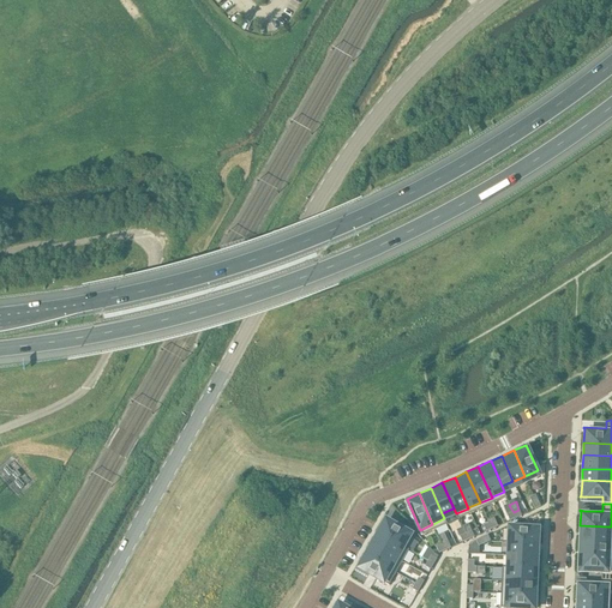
[(492,512),(486,516),(487,518),(490,523),(496,521),(492,512)]
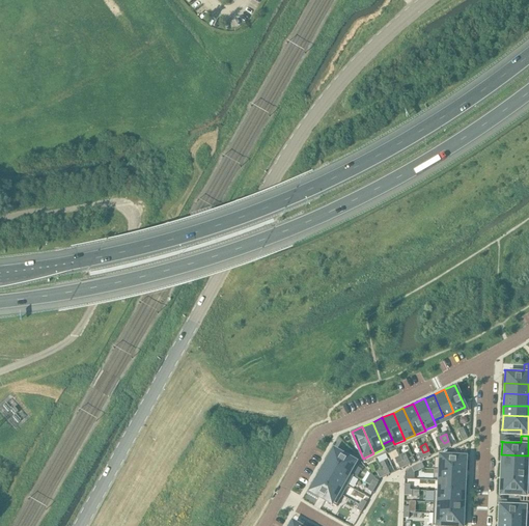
[(332,446),(327,457),(350,470),(356,460),(339,450),(332,446)]
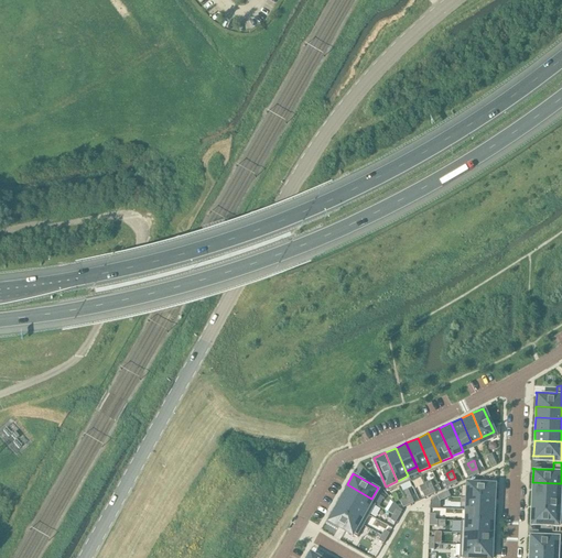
[(466,491),(466,493),(492,494),(493,481),(467,480),(466,480),(466,491)]
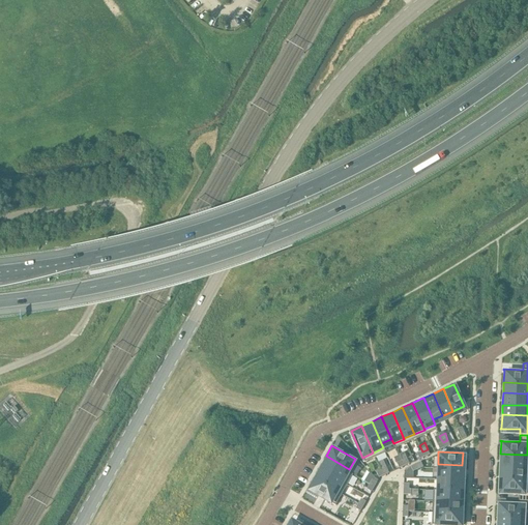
[(500,454),(500,465),(524,466),(524,455),(500,454)]
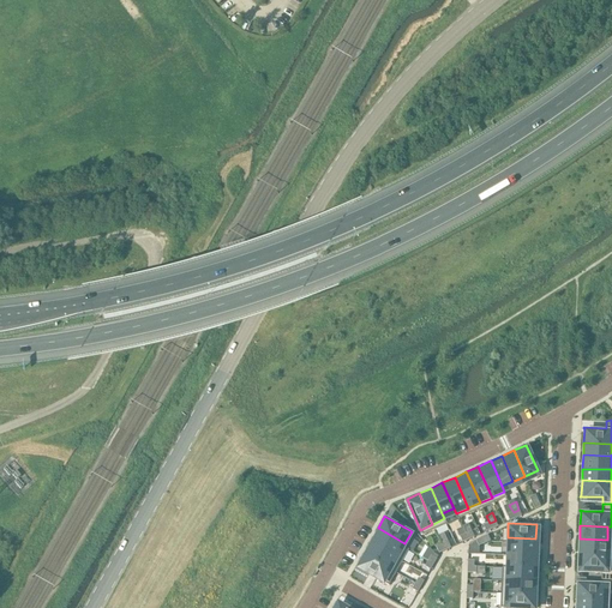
[(377,528),(371,540),(400,557),(407,545),(405,543),(378,528),(377,528)]
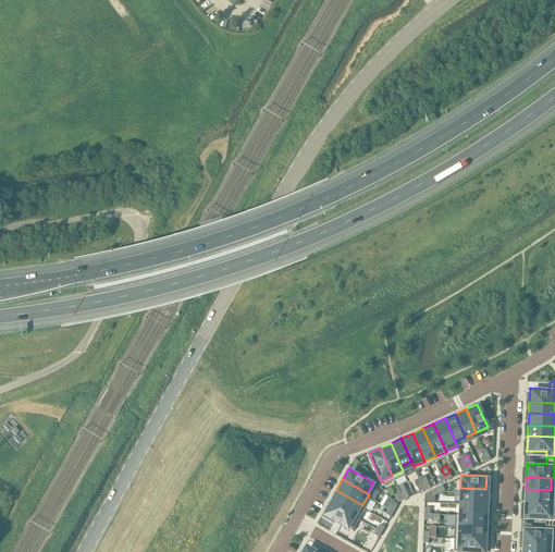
[(404,485),(397,488),(398,489),(402,494),(407,492),(404,485)]
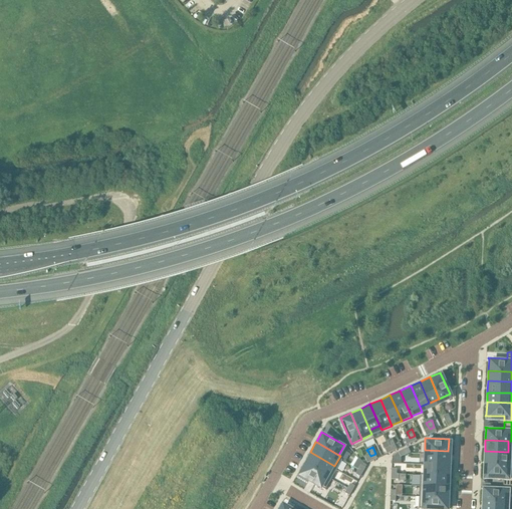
[(425,450),(424,460),(448,461),(448,451),(425,450)]
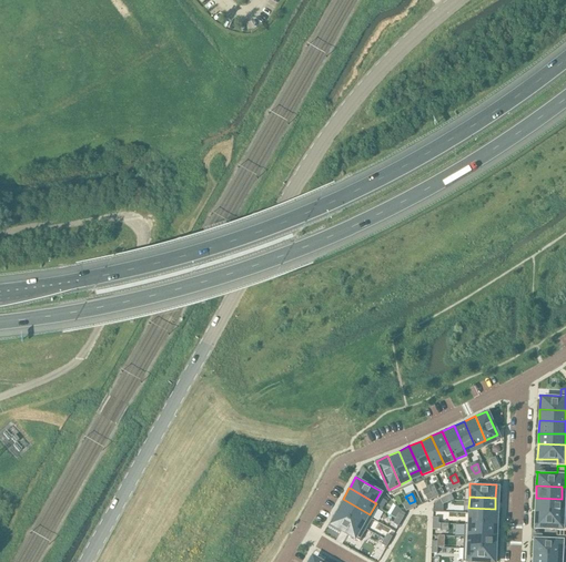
[(536,498),(535,510),(564,511),(564,499),(562,499),(536,498)]
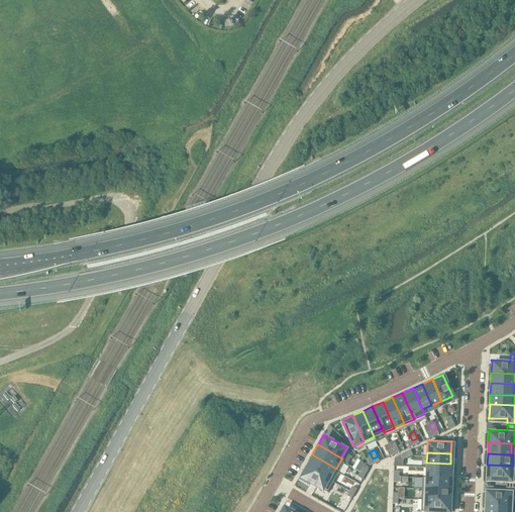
[(312,454),(307,464),(331,478),(336,469),(312,454)]
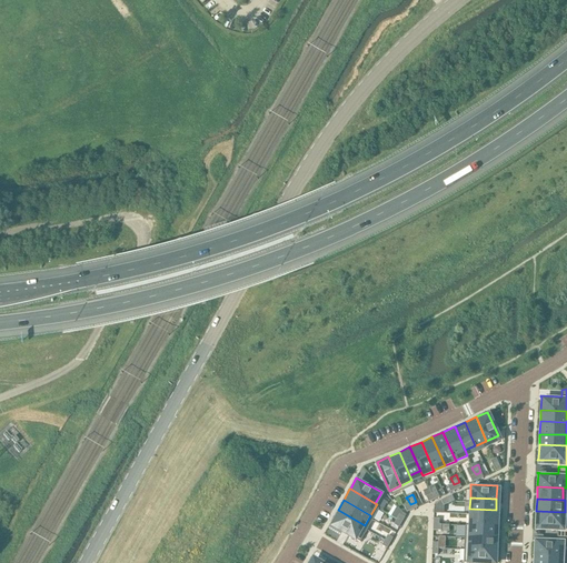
[(469,509),(469,521),(495,521),(496,510),(469,509)]
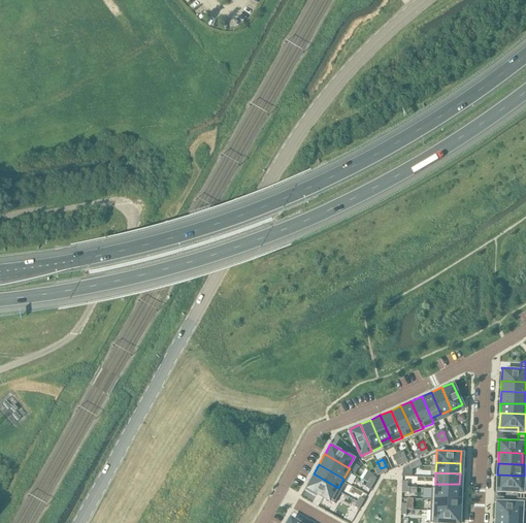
[(314,474),(307,484),(332,498),(333,496),(338,488),(314,474)]
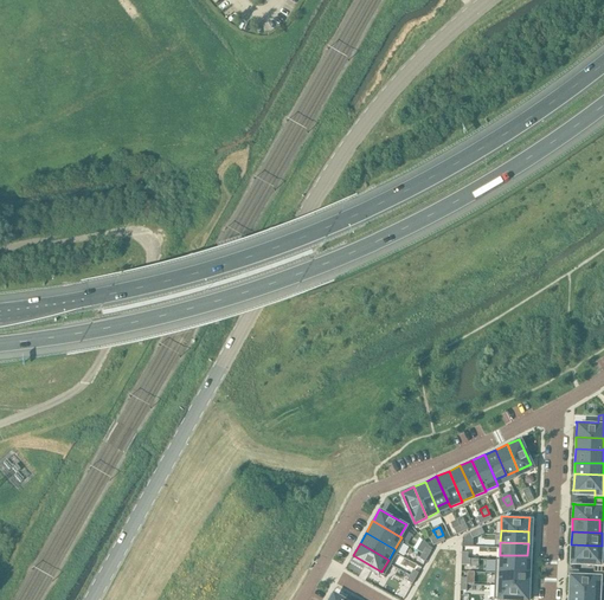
[(570,557),(570,559),(590,560),(591,560),(591,567),(603,567),(603,559),(603,560),(603,550),(603,544),(602,546),(571,544),(571,557),(570,557)]
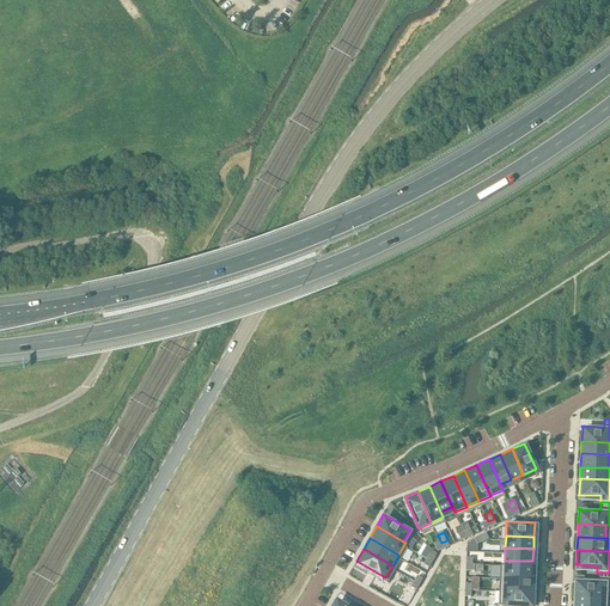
[(499,559),(498,574),(532,575),(532,562),(532,561),(505,561),(499,559)]
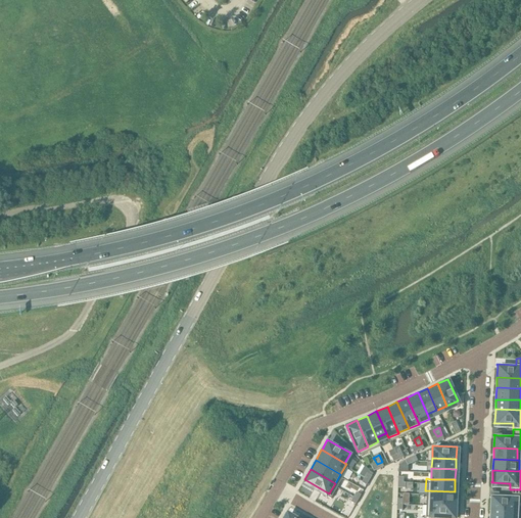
[(490,495),(490,496),(491,496),(490,508),(517,509),(518,498),(520,498),(520,489),(510,489),(510,496),(495,495),(490,495)]
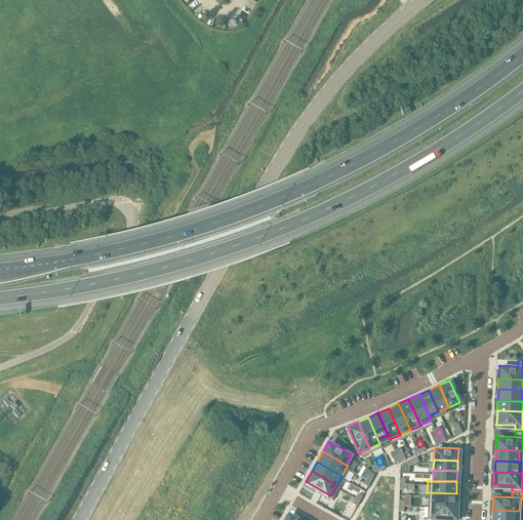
[(427,492),(427,504),(455,505),(456,493),(427,492)]
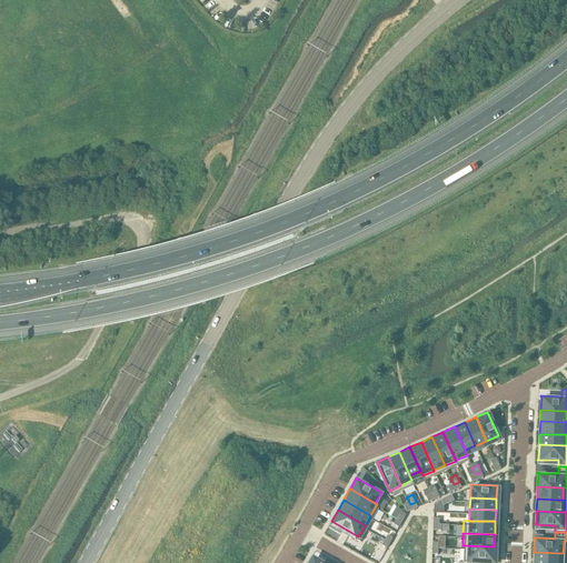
[(463,545),(461,558),(494,559),(494,546),(463,545)]
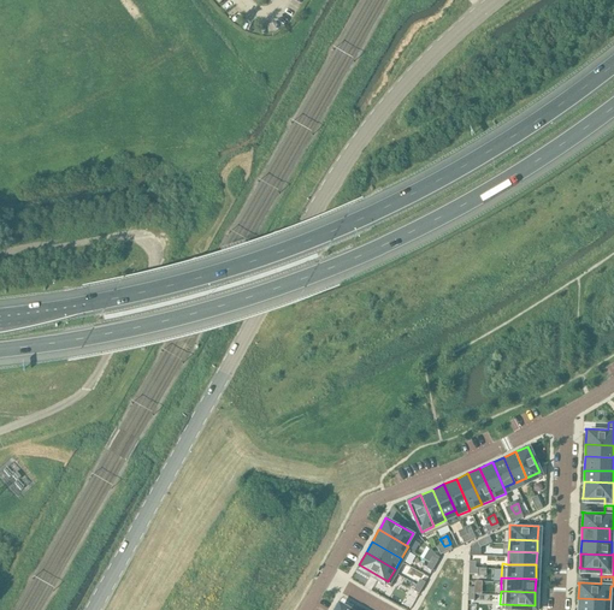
[(578,598),(577,609),(608,609),(609,599),(578,598)]
